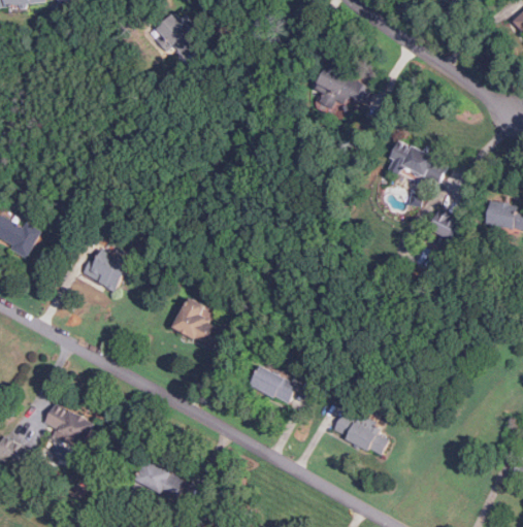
[(511,20),(522,34),(522,18),(519,12),(511,20)]
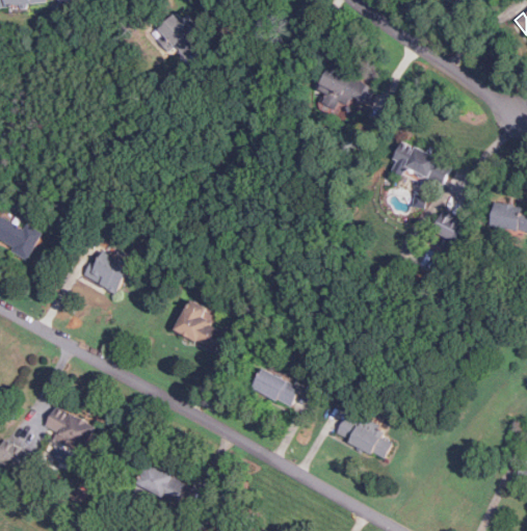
[(172,45),(181,55),(198,40),(178,18),(177,19),(172,14),(154,28),(160,34),(154,40),(164,52),(172,45)]
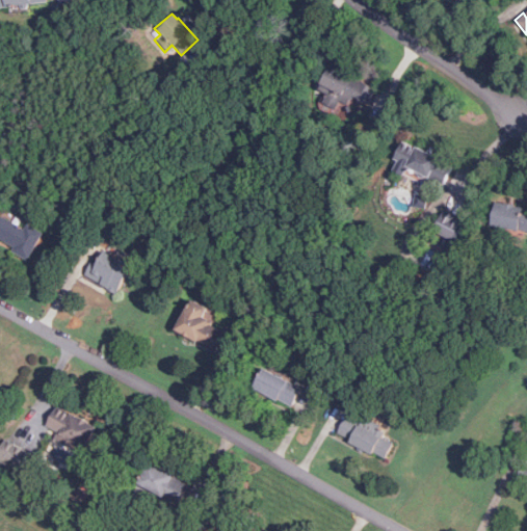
[(365,104),(372,87),(346,76),(349,70),(328,60),(316,89),(322,93),(318,103),(333,109),(336,101),(345,104),(348,97),(365,104)]
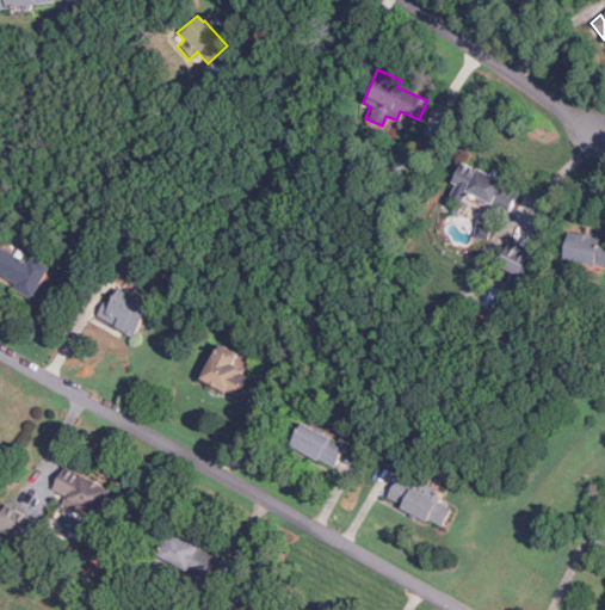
[(448,195),(476,208),(480,199),(506,211),(516,189),(457,162),(449,183),(452,185),(448,195)]
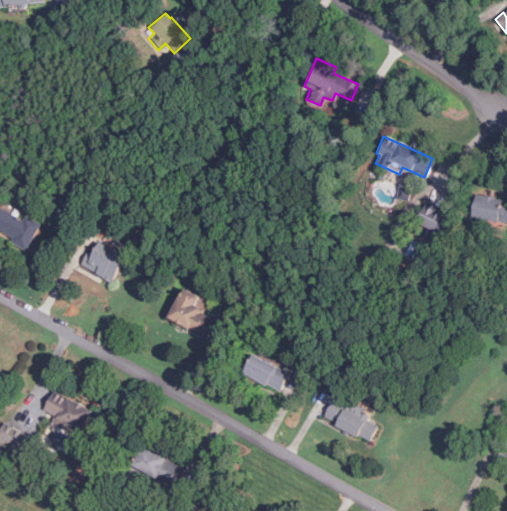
[(506,222),(506,199),(473,195),(470,218),(506,222)]
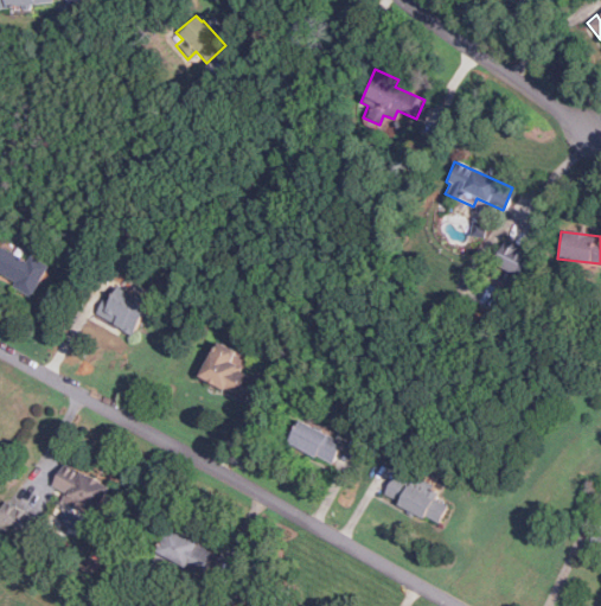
[(490,265),(515,275),(524,252),(499,242),(490,265)]
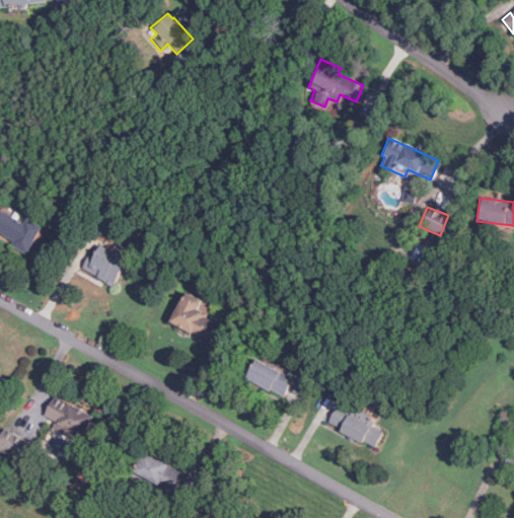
[(38,226),(22,218),(20,222),(0,212),(0,237),(25,250),(38,226)]
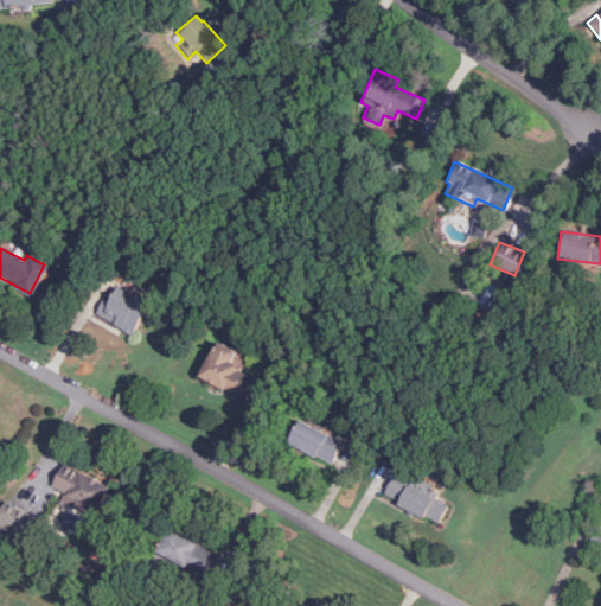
[(146,304),(115,286),(104,304),(98,300),(91,313),(128,335),(146,304)]
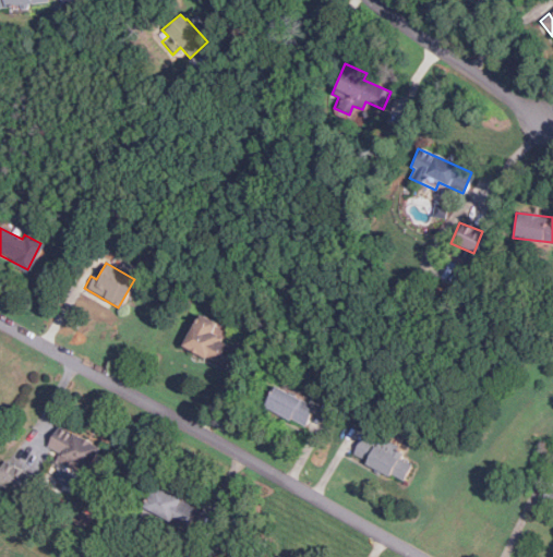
[(180,346),(220,366),(230,347),(216,340),(224,327),(197,313),(180,346)]
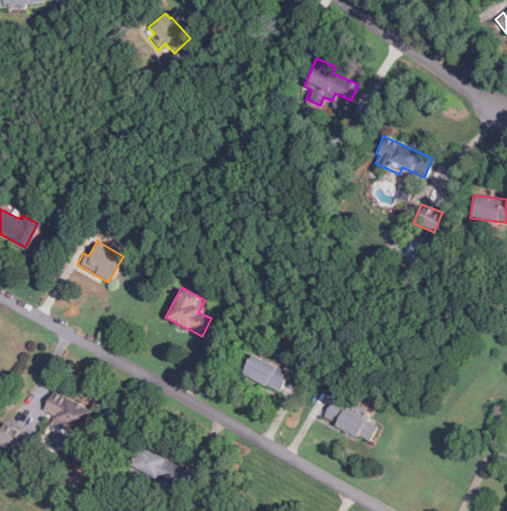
[(286,372),(250,354),(240,373),(277,391),(286,372)]
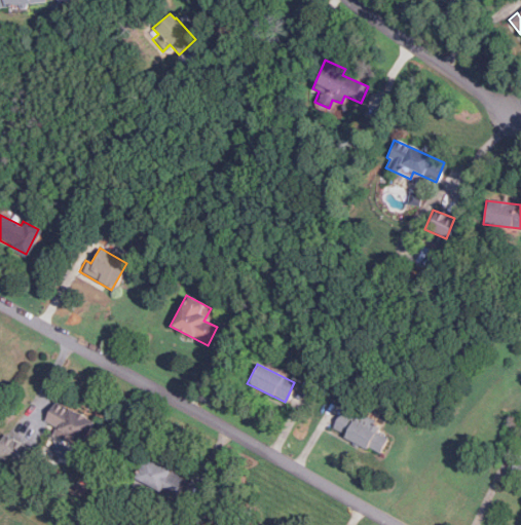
[(41,422),(82,442),(91,420),(50,401),(41,422)]
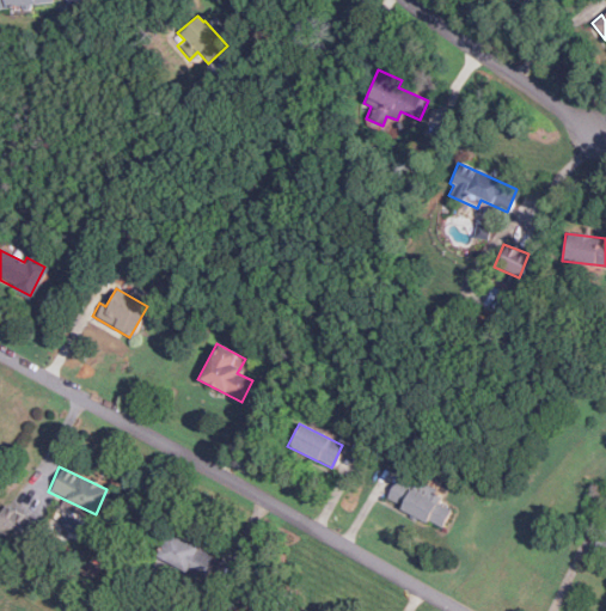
[(439,527),(447,509),(434,503),(438,495),(412,483),(410,488),(393,480),(383,500),(439,527)]
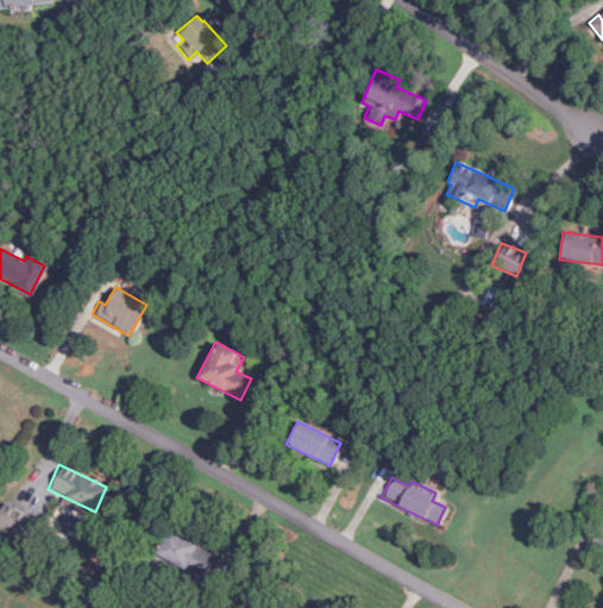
[(0,531),(22,541),(33,520),(0,502),(0,531)]
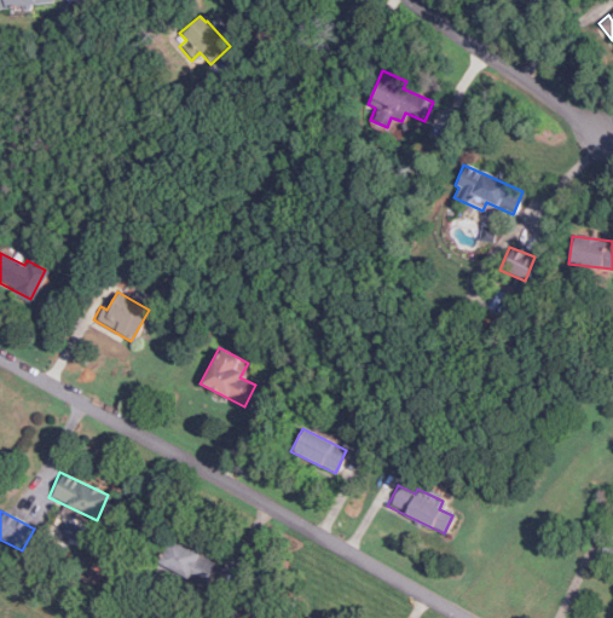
[(157,562),(203,587),(215,562),(171,538),(157,562)]
